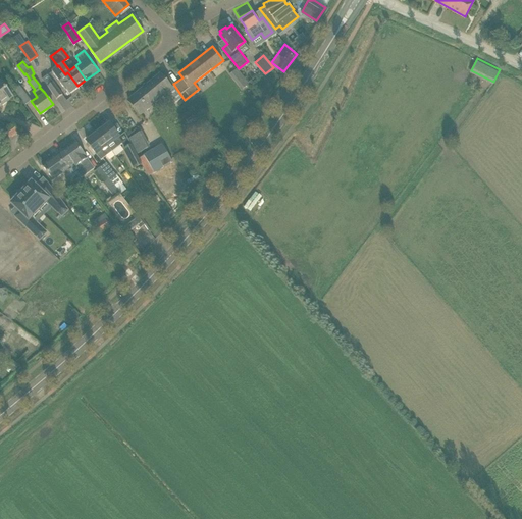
[(57,66),(57,65),(51,69),(68,93),(77,86),(67,72),(65,74),(58,65),(57,66)]
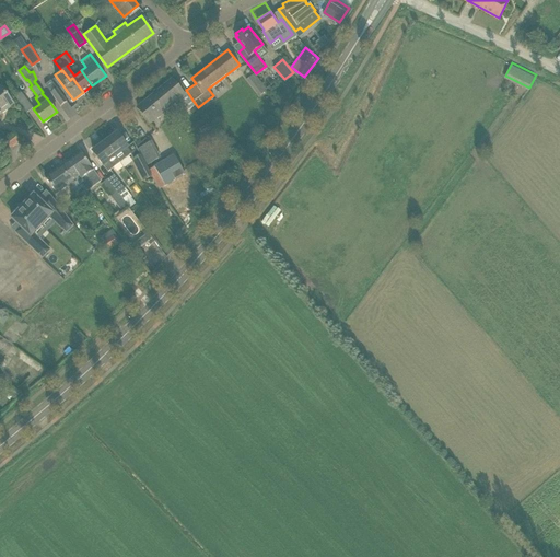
[(195,103),(186,90),(184,92),(172,77),(138,105),(151,122),(179,99),(188,108),(195,103)]
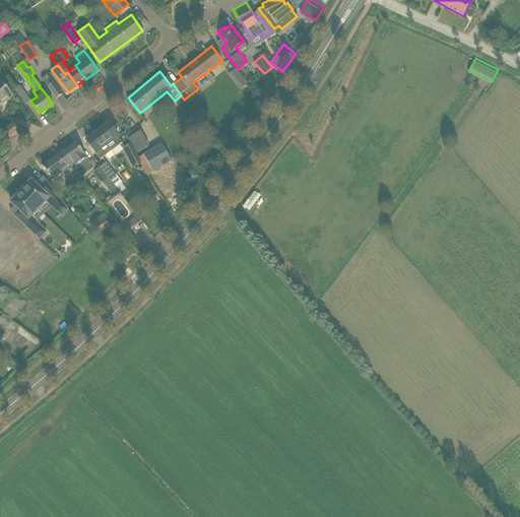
[(0,101),(1,101),(2,102),(12,93),(6,85),(0,77),(0,101)]
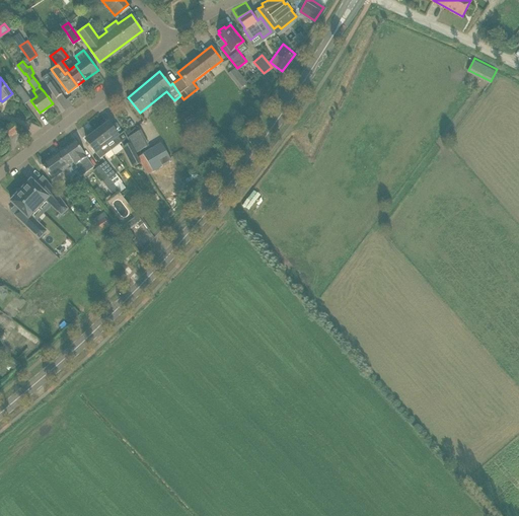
[(47,83),(56,96),(62,92),(53,79),(47,83)]
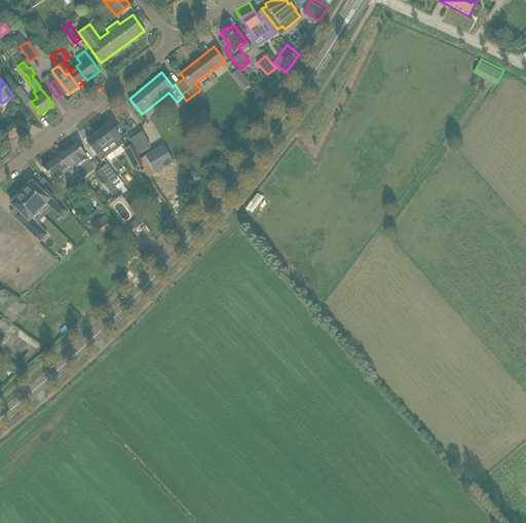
[(14,89),(26,103),(31,99),(20,85),(14,89)]
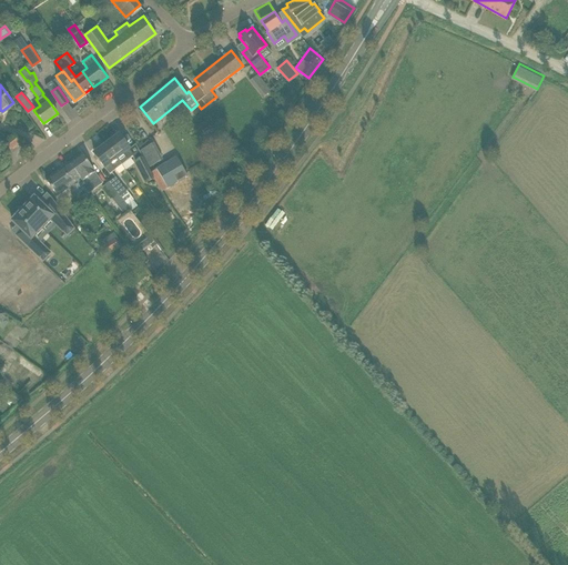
[(121,162),(132,154),(133,153),(129,148),(129,147),(119,133),(107,143),(118,158),(121,162)]
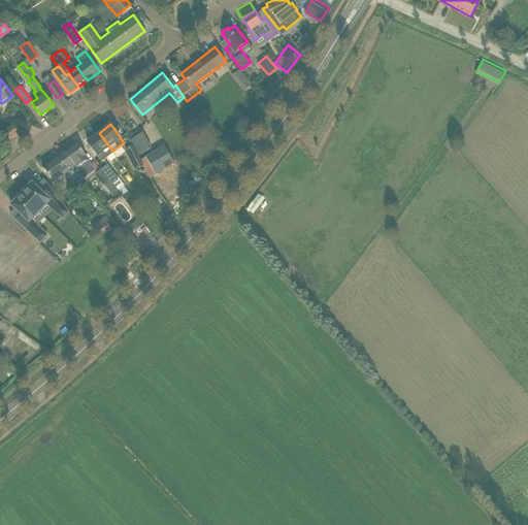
[(2,133),(7,139),(18,131),(13,125),(2,133)]
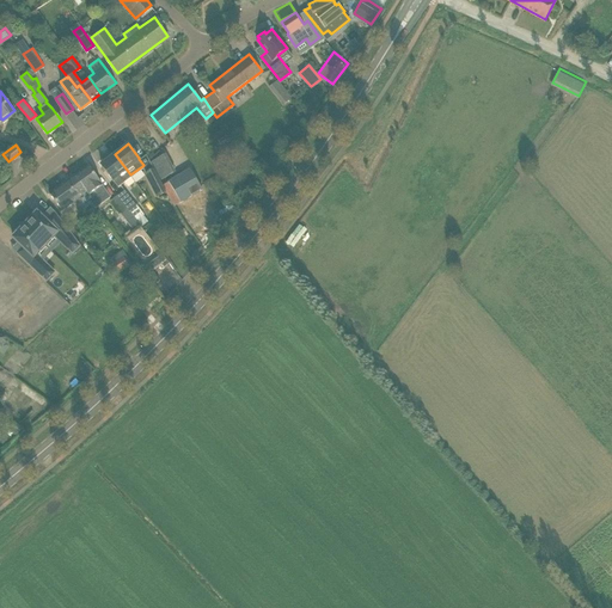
[(144,165),(142,166),(154,188),(161,183),(146,153),(139,158),(139,159),(144,165)]
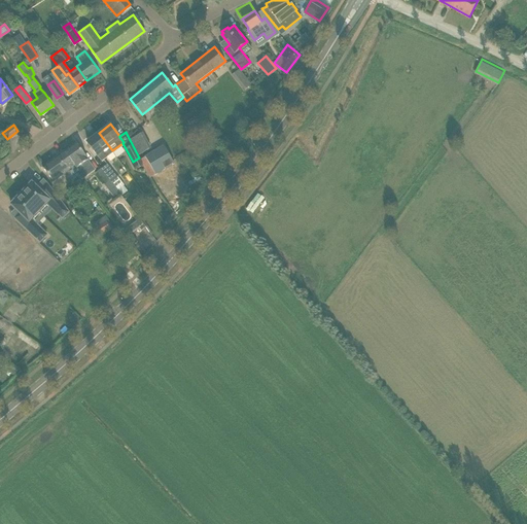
[(103,150),(109,146),(99,133),(88,141),(94,149),(93,150),(97,155),(98,154),(101,160),(106,155),(103,150)]
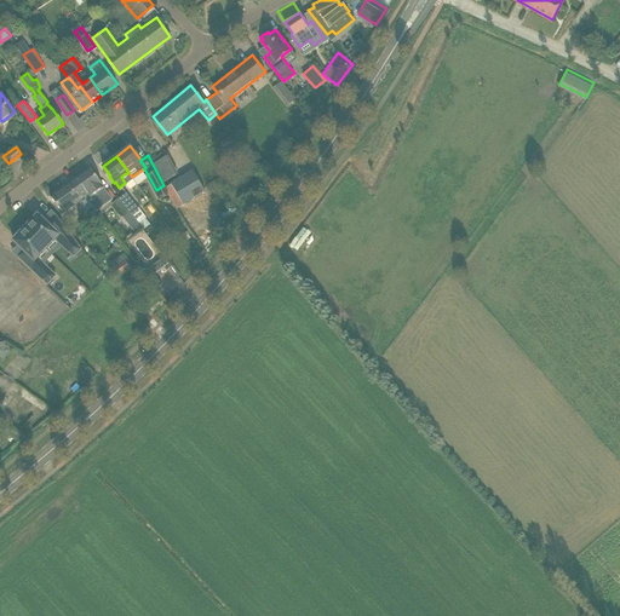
[(101,183),(102,183),(90,166),(50,195),(63,212),(79,200),(85,209),(108,193),(101,183)]
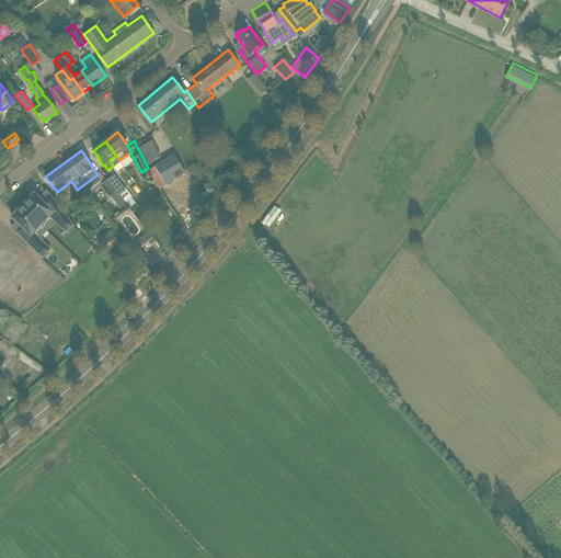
[(174,154),(155,164),(165,184),(185,172),(174,154)]
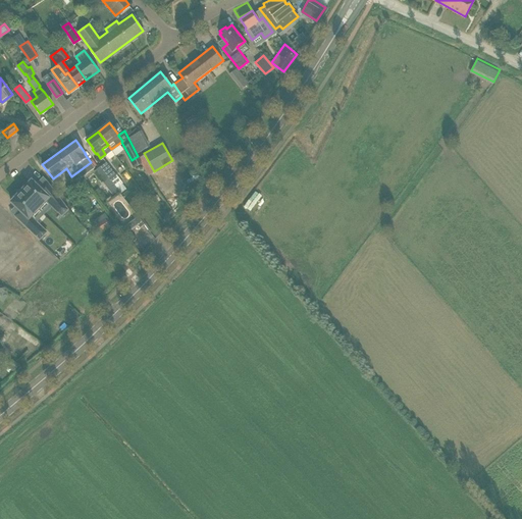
[(105,161),(100,165),(116,187),(121,182),(105,161)]
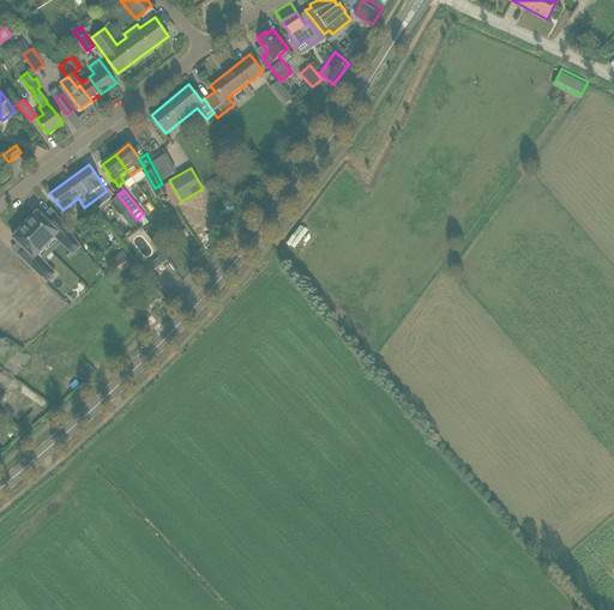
[(137,219),(118,194),(110,199),(122,215),(130,224),(137,219)]
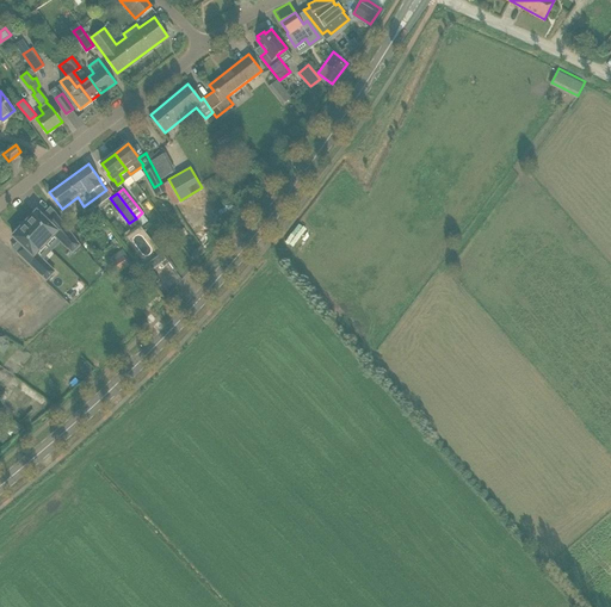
[(37,210),(25,222),(45,242),(54,234),(73,251),(80,242),(55,210),(47,220),(37,210)]
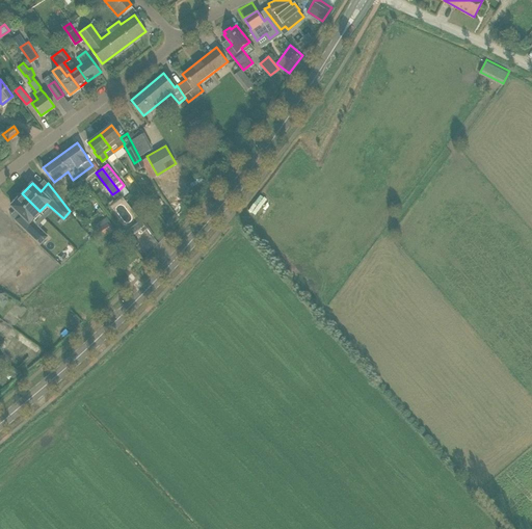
[(31,219),(40,211),(22,193),(21,195),(19,193),(14,199),(16,201),(11,205),(20,213),(15,218),(40,243),(48,235),(31,219)]
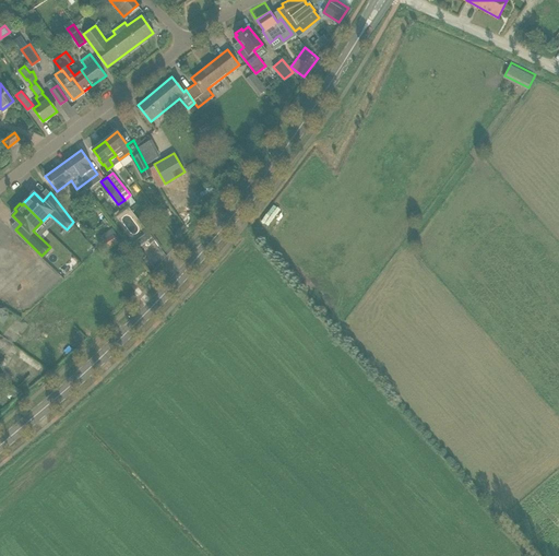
[(183,224),(178,227),(182,233),(187,229),(183,224)]
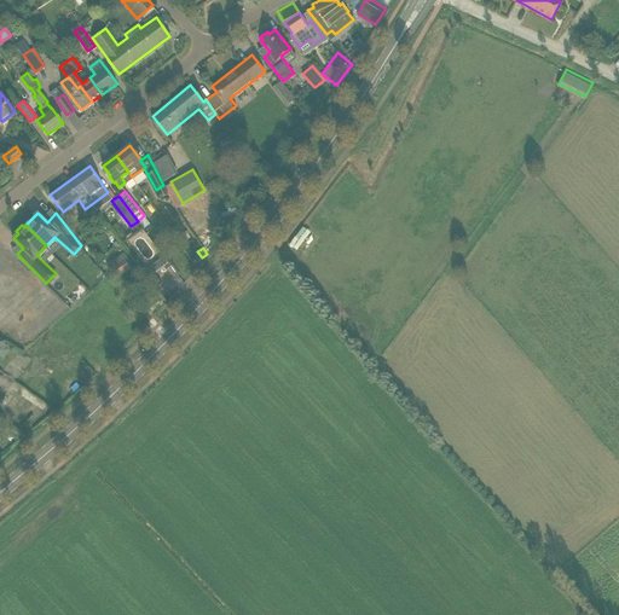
[(113,265),(119,274),(131,267),(125,257),(113,265)]
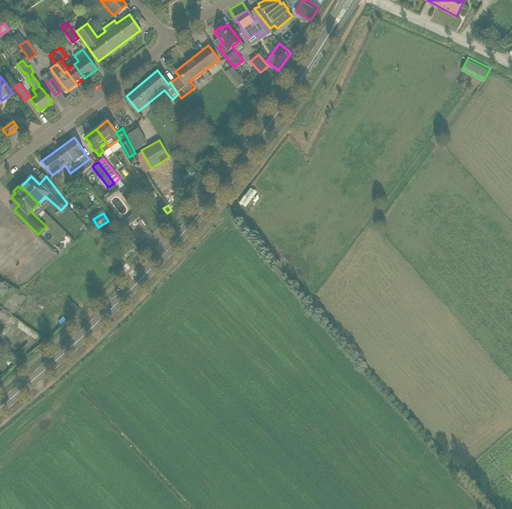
[(127,216),(119,222),(123,228),(130,236),(133,233),(127,224),(131,221),(127,216)]
